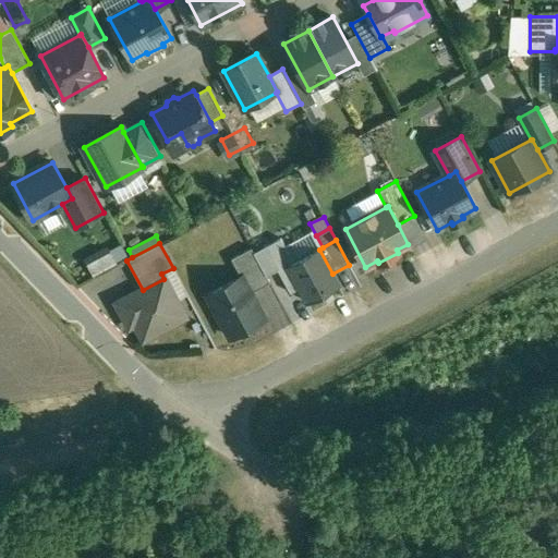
[(269,282),(251,247),(231,258),(241,277),(242,276),(251,292),(269,282)]
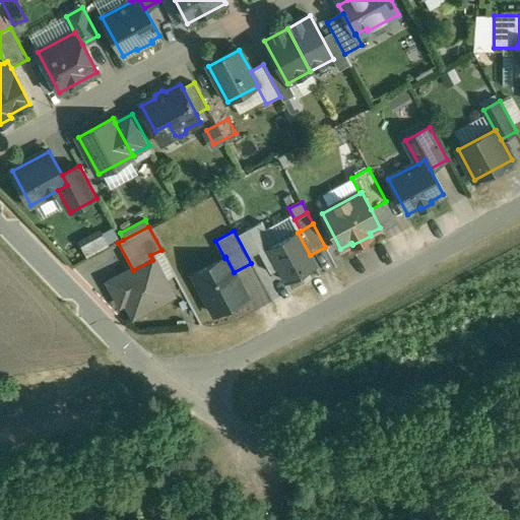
[(297,232),(268,248),(285,281),(315,265),(310,255),(298,233),(297,232)]
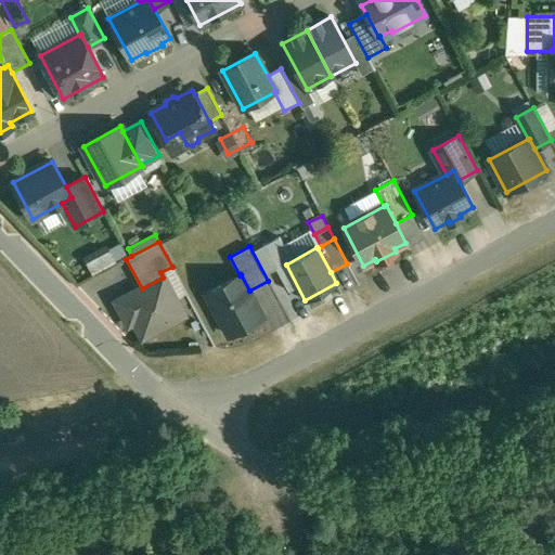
[(108,249),(86,261),(92,273),(115,260),(108,249)]
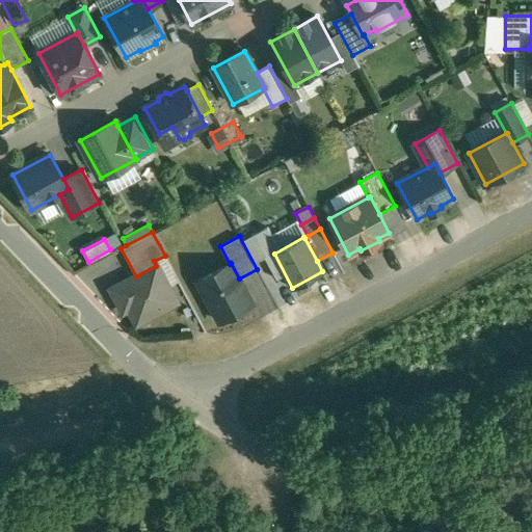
[(230,264),(197,281),(219,321),(253,303),(239,278),(231,263),(230,264)]
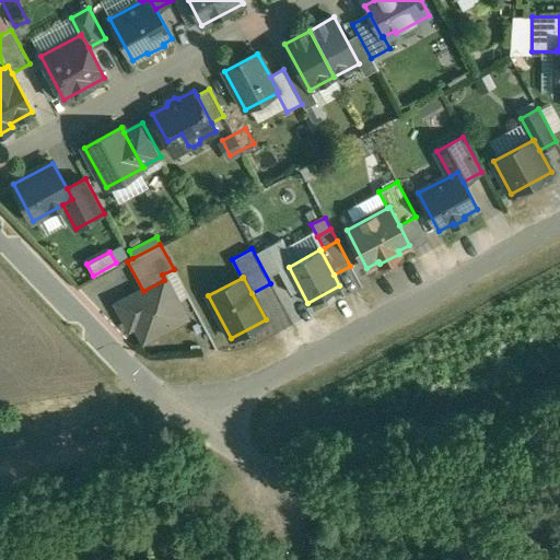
[(143,291),(118,304),(126,321),(131,317),(144,340),(185,318),(164,280),(143,291)]
